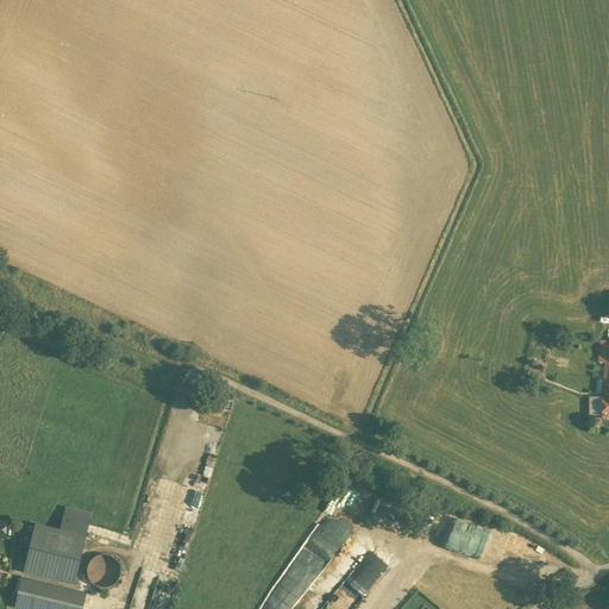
[(608,341),(601,341),(598,363),(606,363),(608,363),(608,341)]
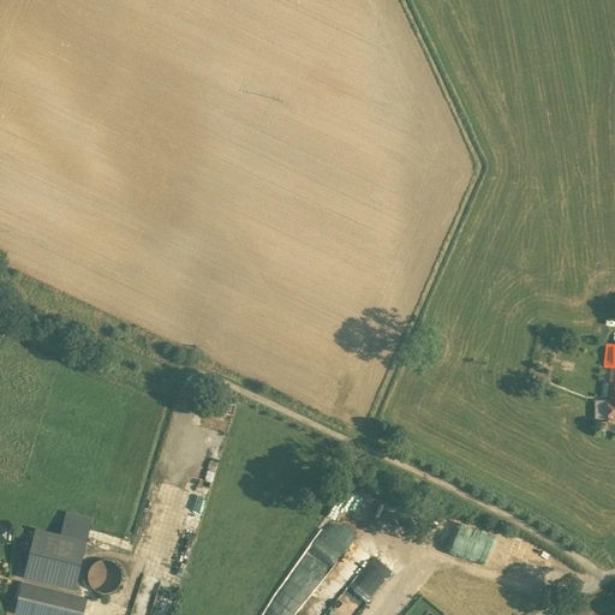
[(352,505),(371,513),(377,502),(358,493),(352,505)]
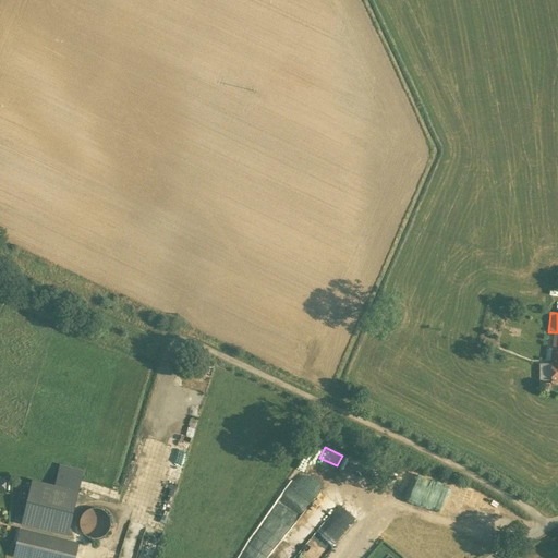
[(277,535),(281,535),(318,462),(318,461),(308,456),(301,471),(296,471),(292,477),(292,483),(286,483),(267,519),(266,530),(277,535)]
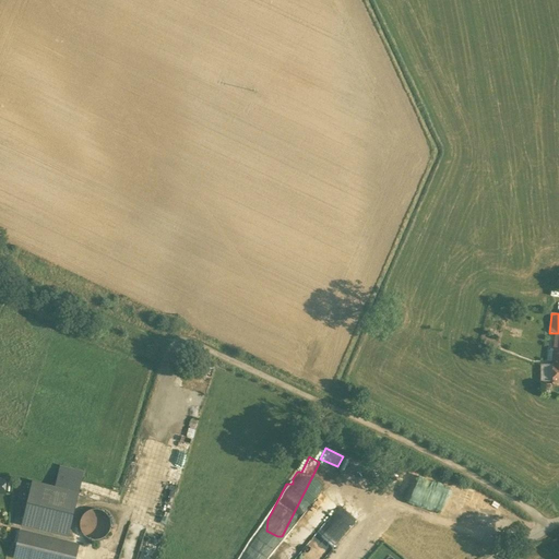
[(55,488),(32,483),(22,524),(69,536),(79,494),(55,488)]
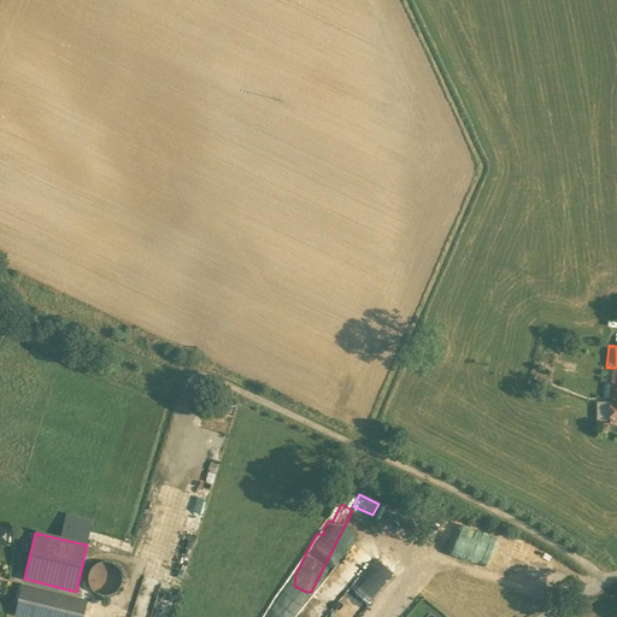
[(356,554),(321,600),(334,610),(369,564),(356,554)]
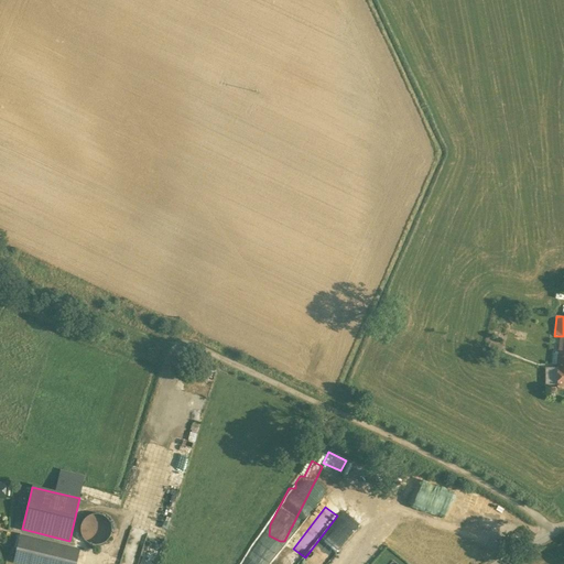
[(86,541),(91,544),(97,545),(104,543),(109,539),(111,533),(111,527),(109,521),(105,517),(99,513),(94,513),(88,516),(84,519),(82,524),(80,530),(82,537),(86,541)]
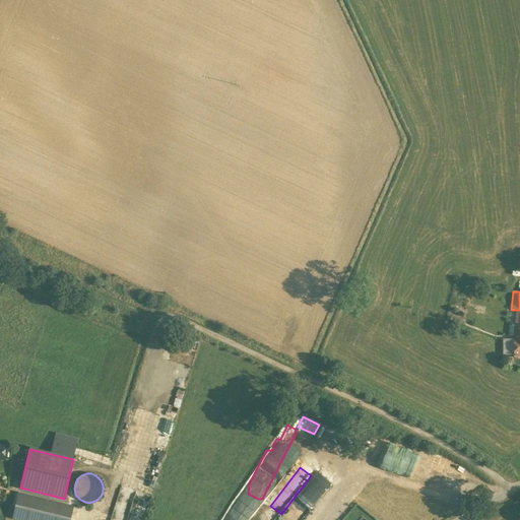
[(19,494),(12,518),(13,518),(20,519),(69,519),(73,507),(19,494)]
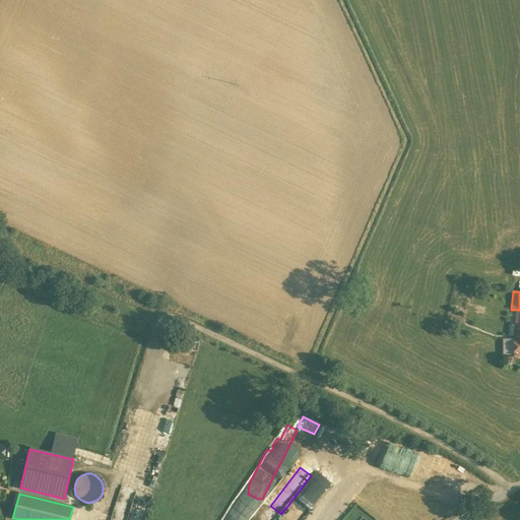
[(250,519),(251,517),(256,512),(257,508),(254,505),(244,502),(230,517),(229,519),(250,519)]
